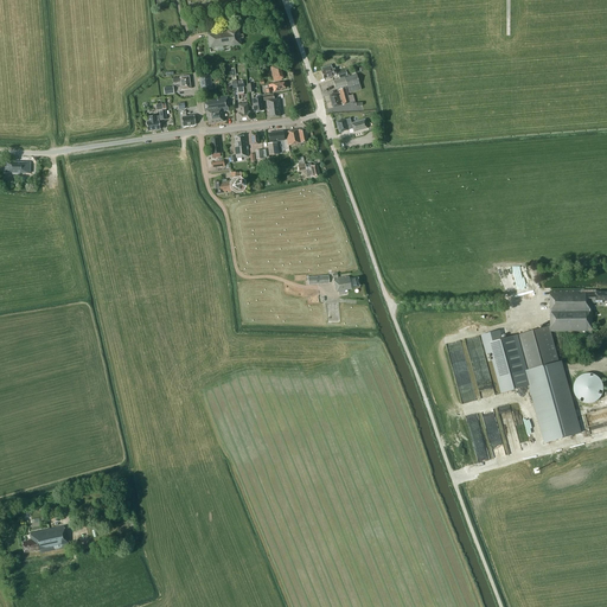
[(240,34),(238,29),(227,31),(227,32),(208,34),(209,48),(229,45),(229,46),(241,45),(240,39),(243,38),(243,34),(240,34)]
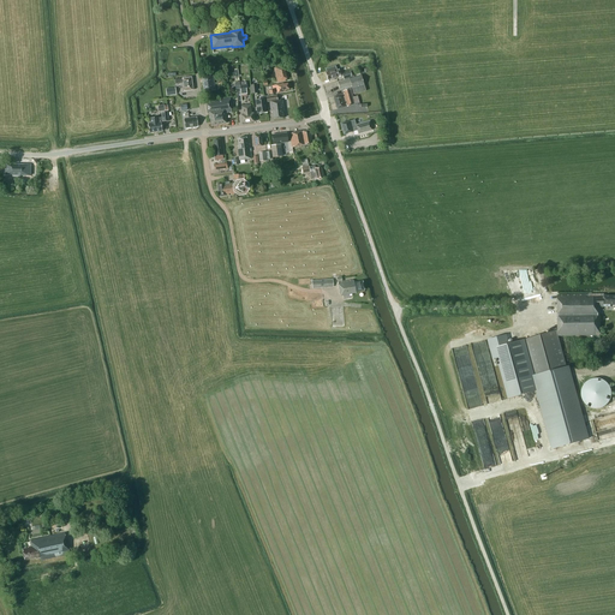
[(282,69),(282,66),(274,69),(278,83),(285,82),(285,79),(287,79),(284,67),(282,69)]
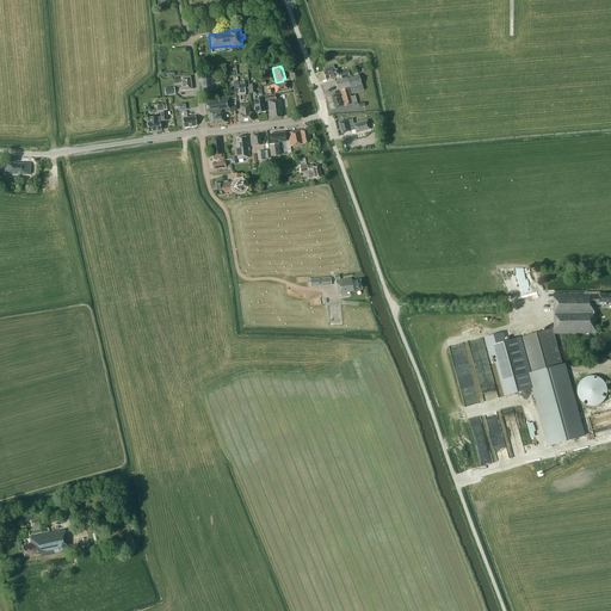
[(340,74),(338,68),(334,69),(323,73),(326,80),(340,75),(341,79),(350,76),(347,69),(341,71),(343,73),(340,74)]
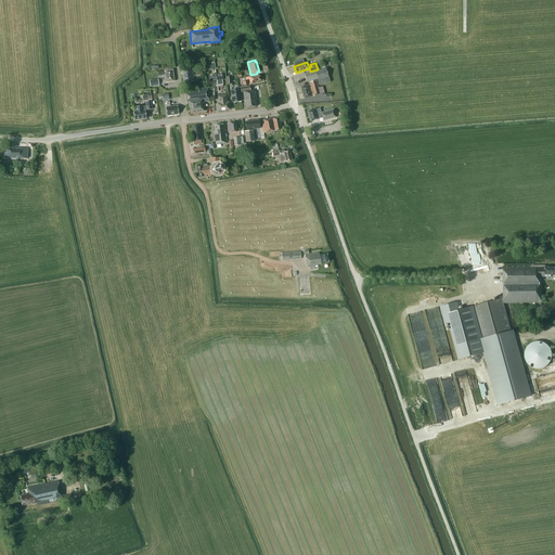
[(194,81),(192,68),(182,71),(184,84),(194,81)]
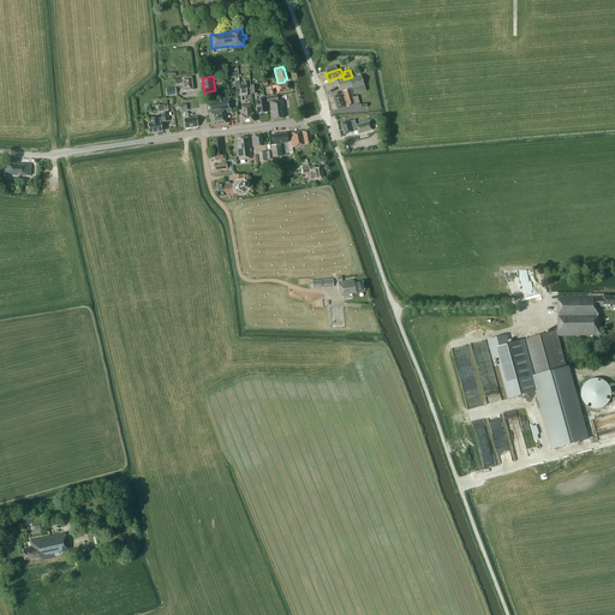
[(365,89),(362,76),(338,83),(340,90),(351,87),(353,95),(365,91),(365,89)]
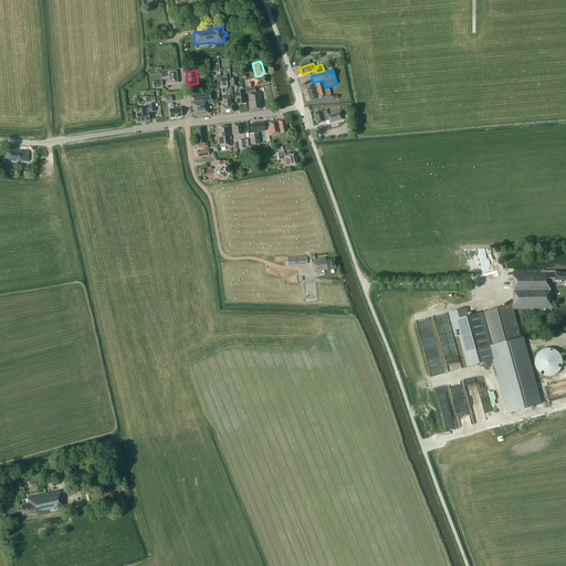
[(161,77),(167,76),(168,84),(177,83),(176,71),(167,73),(167,72),(160,73),(161,77)]
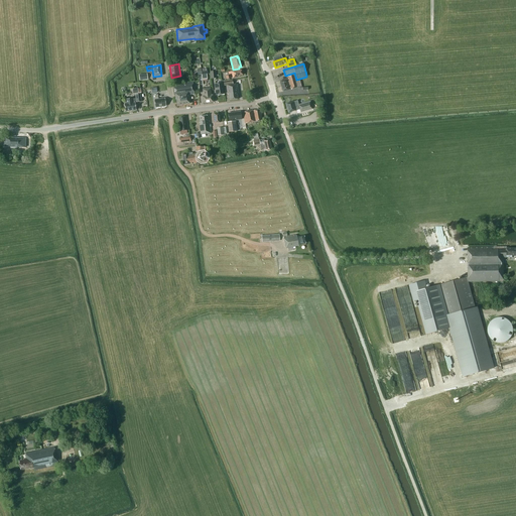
[(296,82),(294,75),(290,76),(290,79),(279,82),(282,92),(297,88),(295,82),(296,82)]
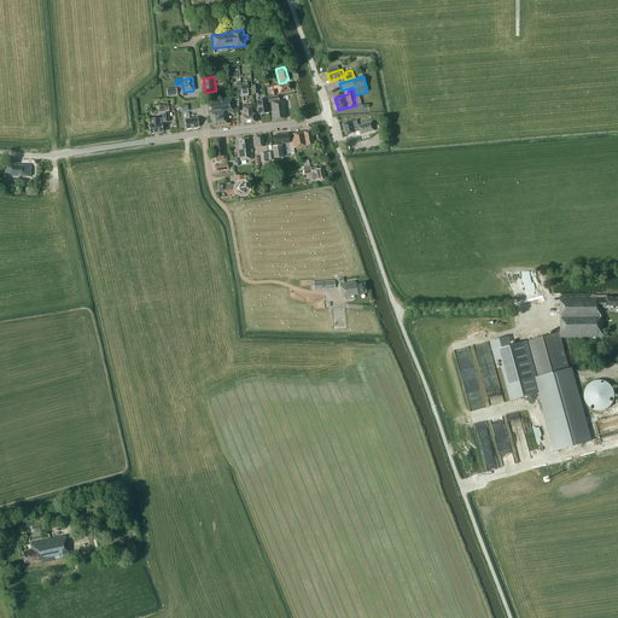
[(285,111),(284,100),(279,101),(278,97),(268,98),(268,103),(270,103),(272,112),(274,112),(274,120),(285,118),(284,111),(285,111)]
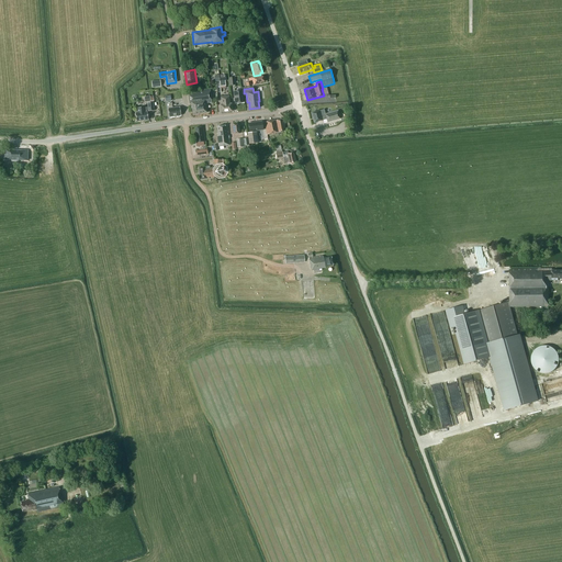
[(206,103),(212,102),(210,89),(188,92),(189,103),(190,103),(191,109),(192,108),(193,115),(198,114),(204,113),(208,113),(206,107),(206,103)]
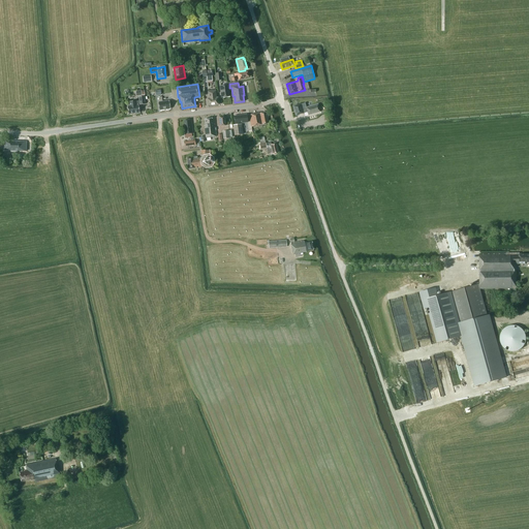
[(229,96),(227,85),(220,86),(221,97),(229,96)]
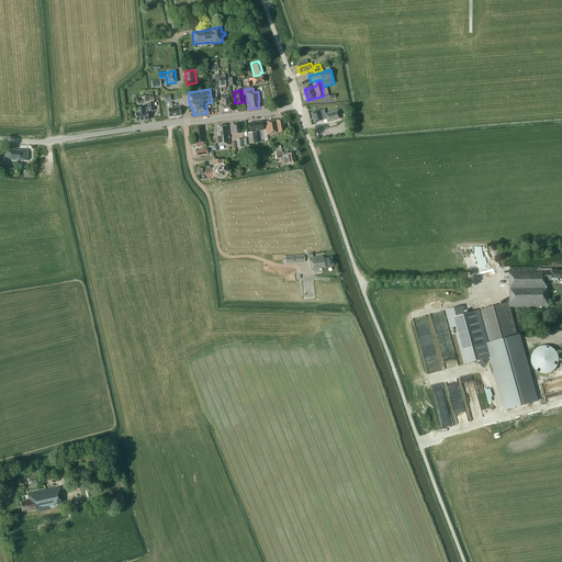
[(154,111),(153,102),(147,103),(148,108),(144,108),(137,108),(138,113),(135,113),(136,122),(148,120),(147,112),(146,111),(148,111),(154,111)]
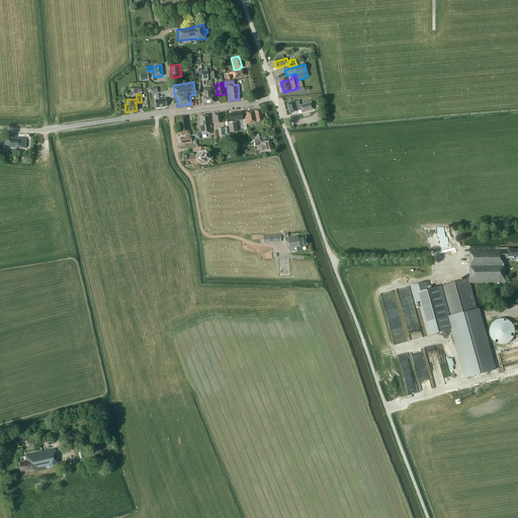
[(166,99),(159,99),(158,95),(155,96),(156,100),(155,100),(156,108),(167,106),(166,99)]
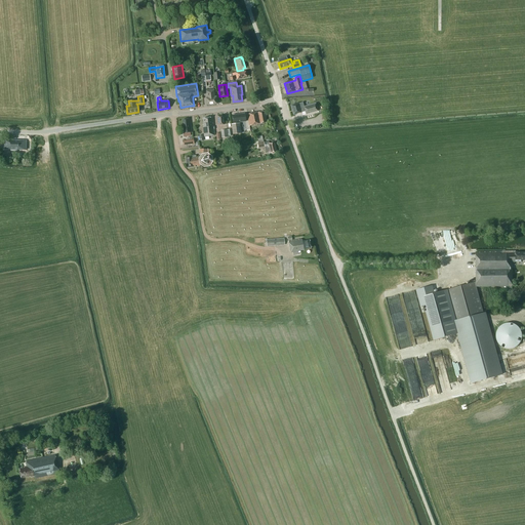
[(304,107),(303,103),(297,104),(290,106),(293,115),(305,112),(306,115),(317,112),(315,104),(304,107)]
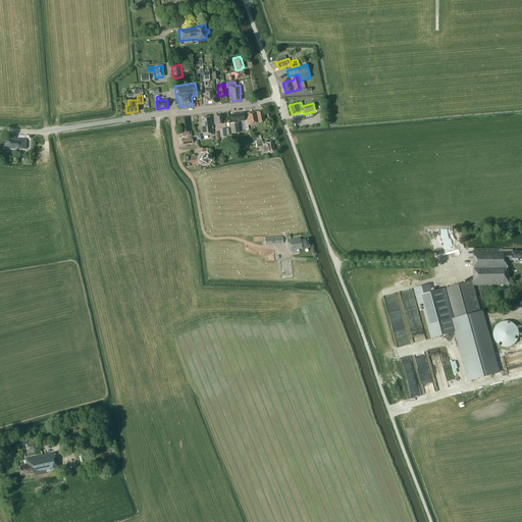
[(253,126),(253,124),(265,122),(263,110),(246,113),(248,125),(249,127),(253,126)]
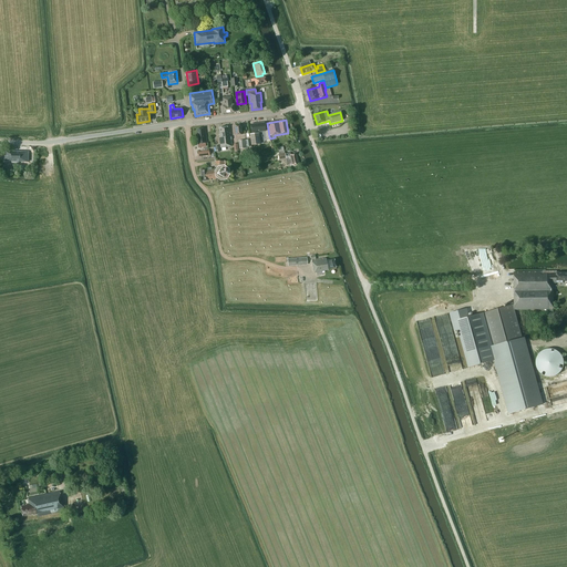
[(266,131),(265,123),(250,124),(251,133),(266,131)]
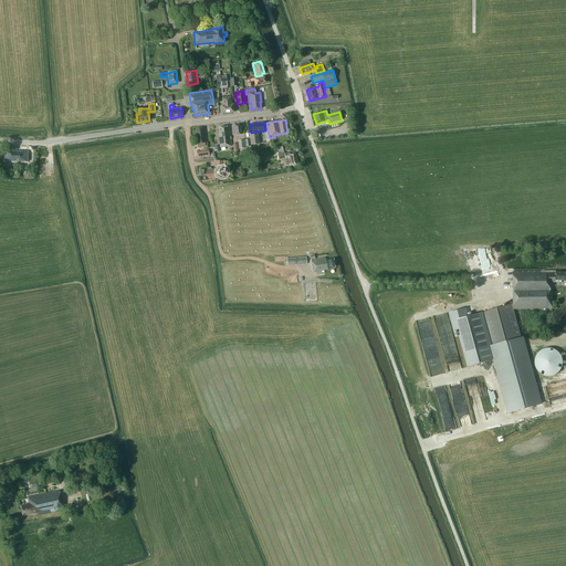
[(229,134),(228,127),(218,127),(219,134),(218,135),(220,147),(232,146),(231,136),(230,137),(229,133),(229,134)]
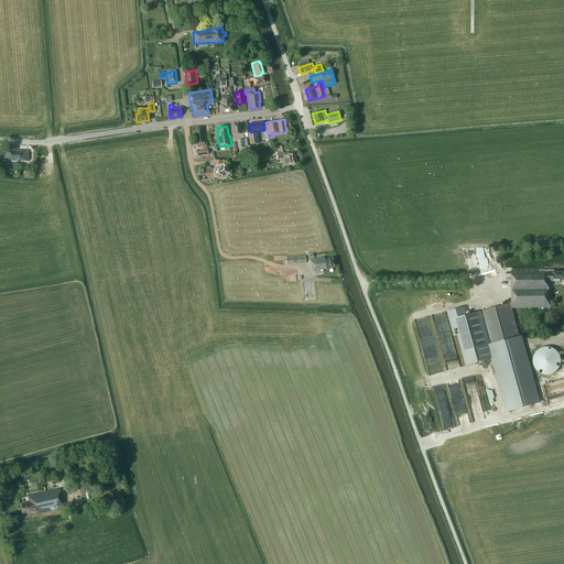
[(202,130),(202,128),(196,129),(196,134),(195,134),(196,143),(206,142),(204,130),(202,130)]
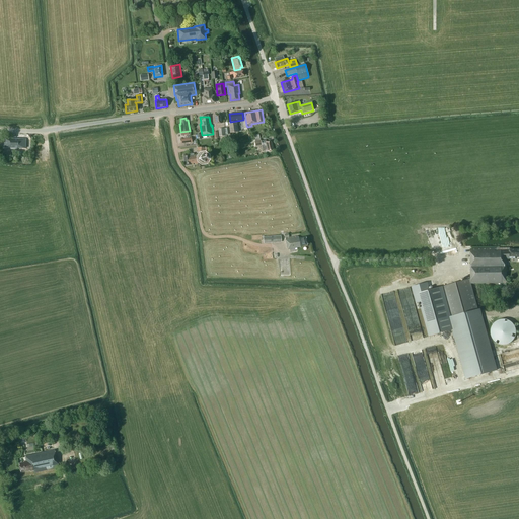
[(237,132),(236,122),(228,123),(230,133),(237,132)]
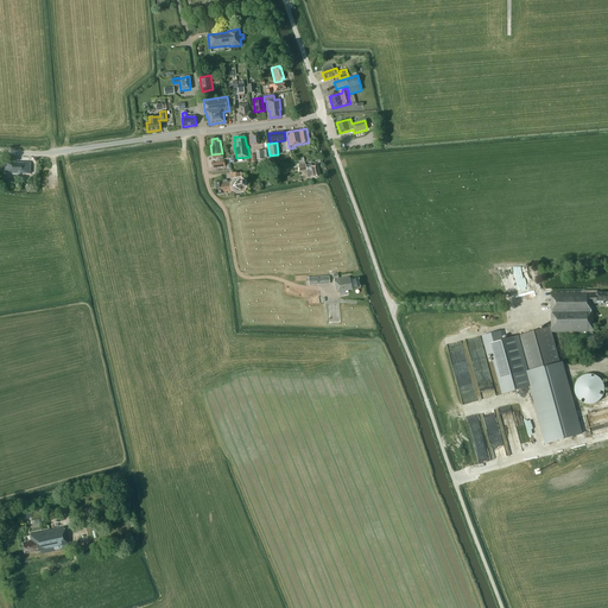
[(14,162),(6,162),(5,172),(12,172),(12,171),(20,171),(20,173),(30,173),(30,163),(20,163),(20,164),(18,164),(14,162)]
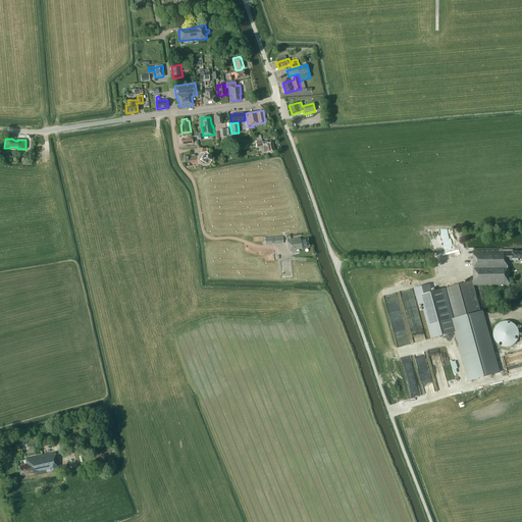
[(264,152),(266,151),(267,153),(274,151),(272,142),(267,143),(267,141),(262,142),(262,139),(257,140),(257,142),(256,143),(257,147),(263,146),(264,152)]
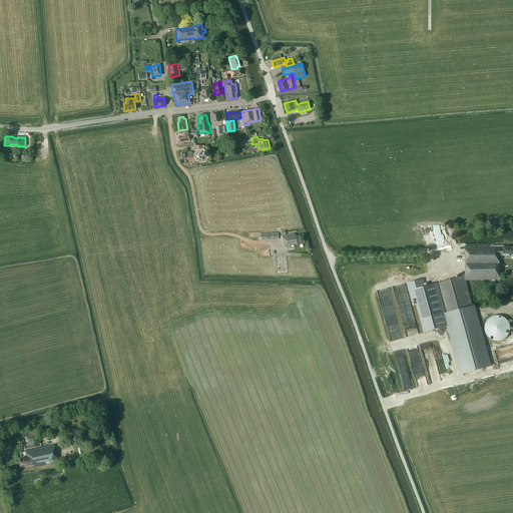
[(193,162),(197,162),(195,152),(191,153),(191,151),(181,153),(182,164),(190,163),(190,162),(193,161),(193,162)]
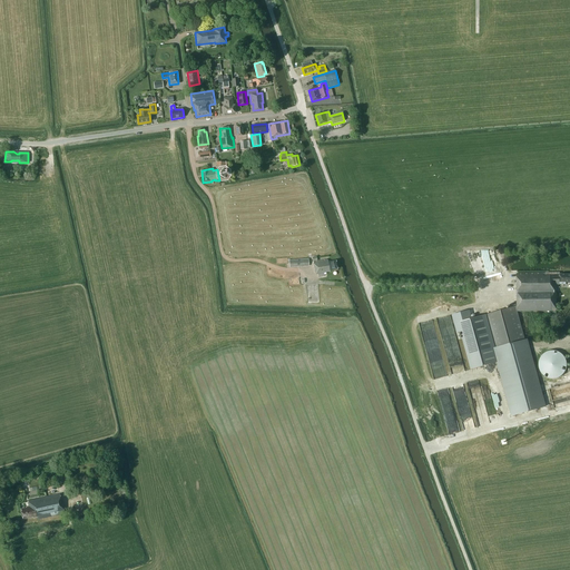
[(317,261),(316,257),(312,257),(313,262),(316,274),(318,274),(318,277),(324,276),(324,273),(330,272),(330,271),(337,269),(336,261),(327,262),(327,259),(315,262),(314,262),(317,261)]
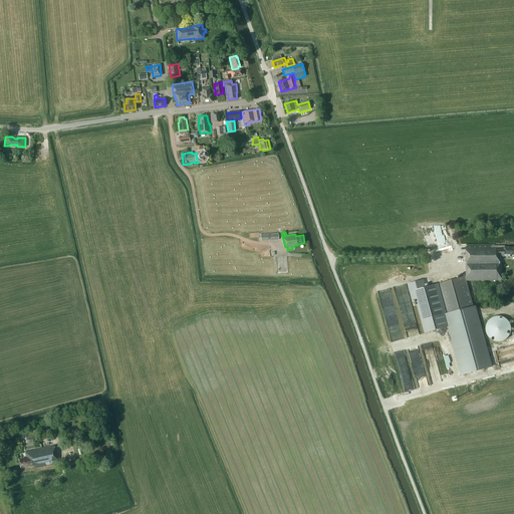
[(504,247),(504,246),(466,247),(466,276),(439,283),(448,313),(472,307),(465,281),(502,280),(501,257),(510,256),(510,255),(513,254),(513,247),(507,248),(507,246),(504,247)]
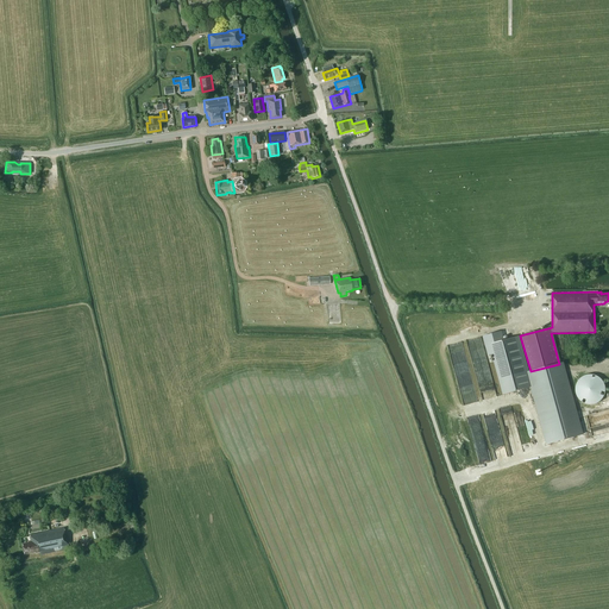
[(518,308),(508,308),(508,321),(518,321),(518,308)]
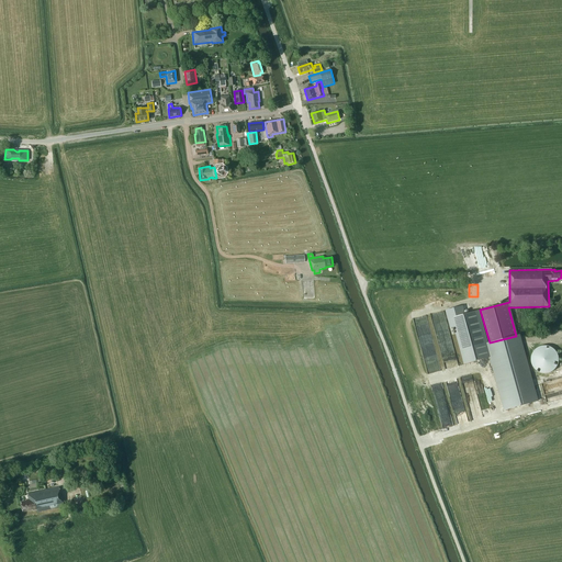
[(490,343),(480,310),(465,314),(463,305),(446,311),(450,328),(453,327),(464,364),(491,357),(486,344),(490,343)]
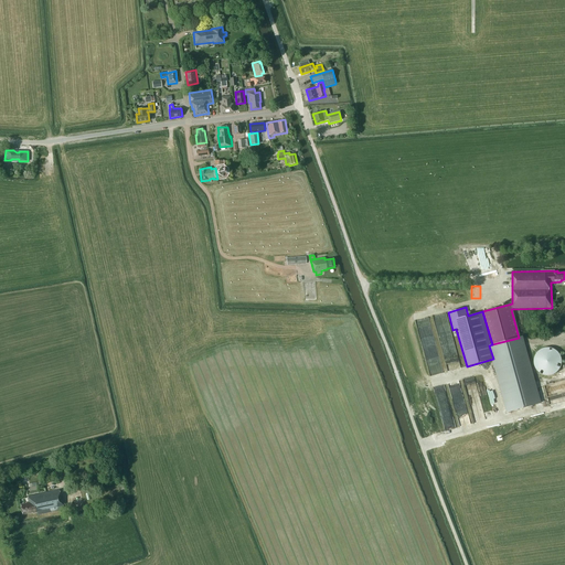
[(520,337),(519,338),(492,344),(491,345),(509,412),(539,404),(520,337)]
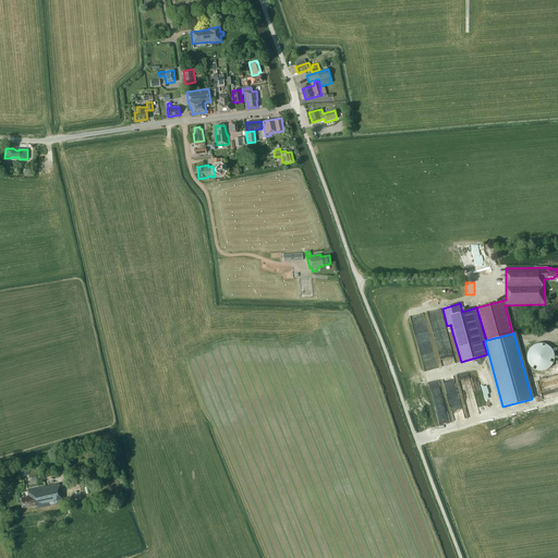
[(530,370),(554,368),(553,343),(529,344),(530,370)]
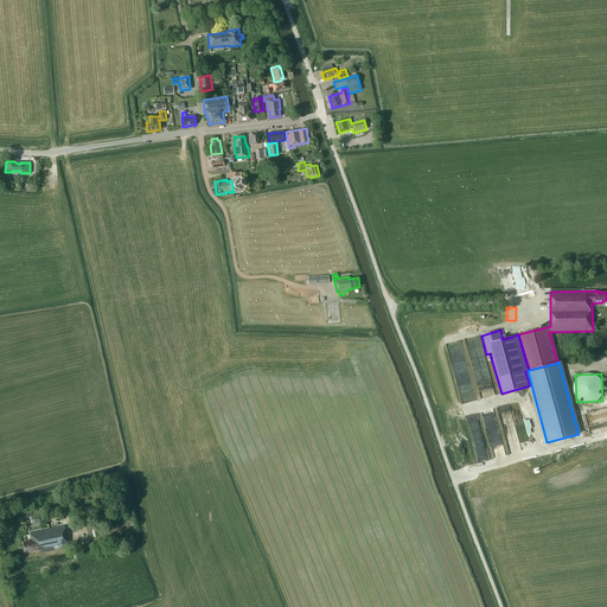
[(515,428),(515,414),(502,415),(503,429),(515,428)]
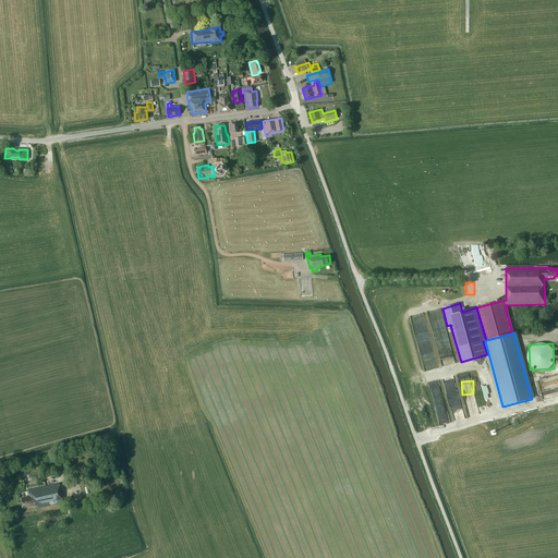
[(544,399),(557,395),(557,387),(542,391),(544,399)]
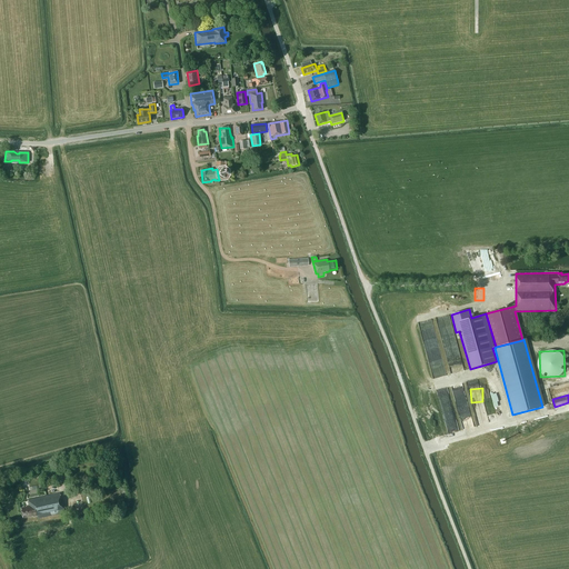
[(65,512),(57,481),(43,483),(47,496),(28,500),(29,506),(26,507),(21,508),(23,518),(33,516),(33,517),(37,516),(38,519),(65,512)]
